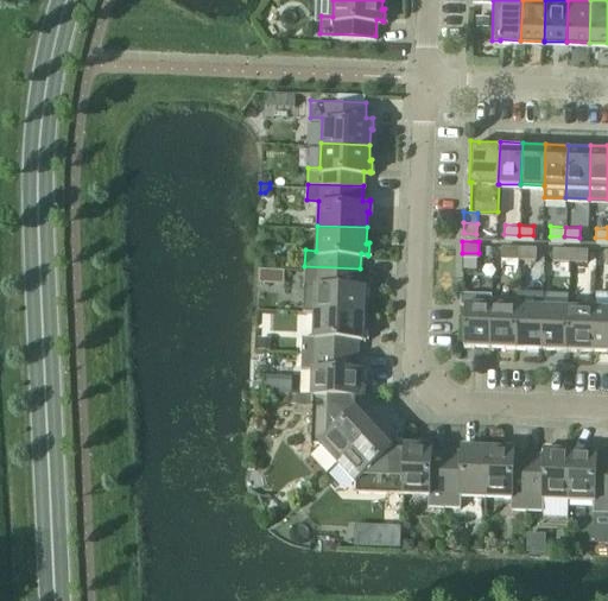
[(519,255),(519,242),(501,242),(501,254),(519,255)]
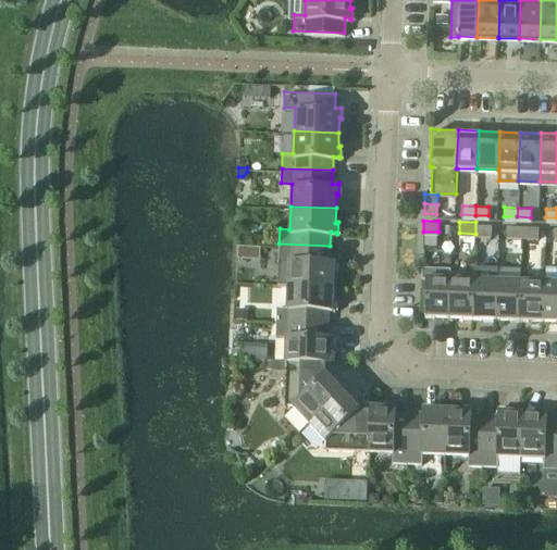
[(475,222),(475,234),(491,234),(491,223),(475,222)]
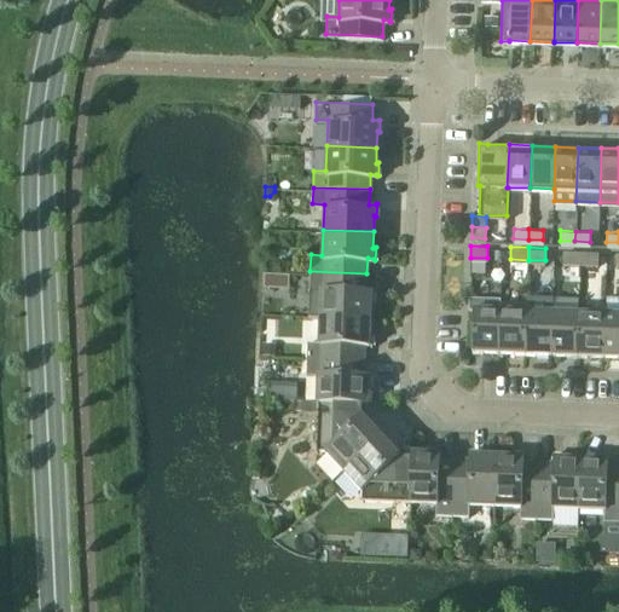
[(580,261),(580,249),(563,248),(562,261),(580,261)]
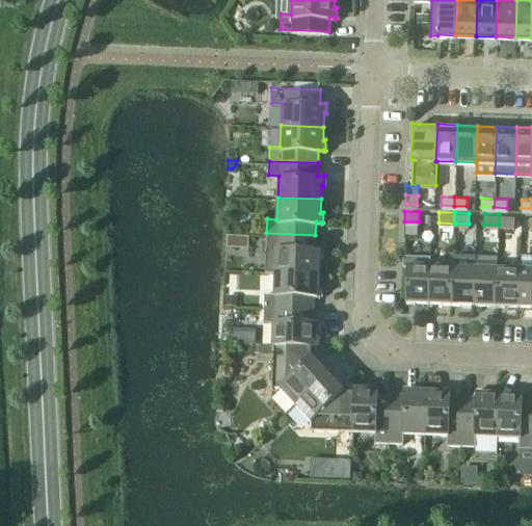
[(499,214),(499,225),(513,226),(514,214),(499,214)]
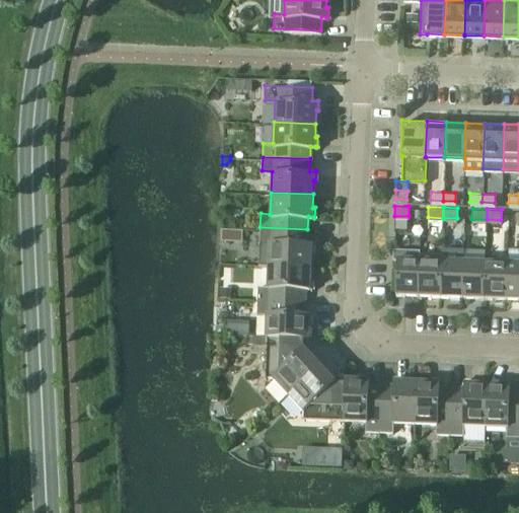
[(236,227),(236,237),(242,237),(246,234),(246,227),(236,227)]
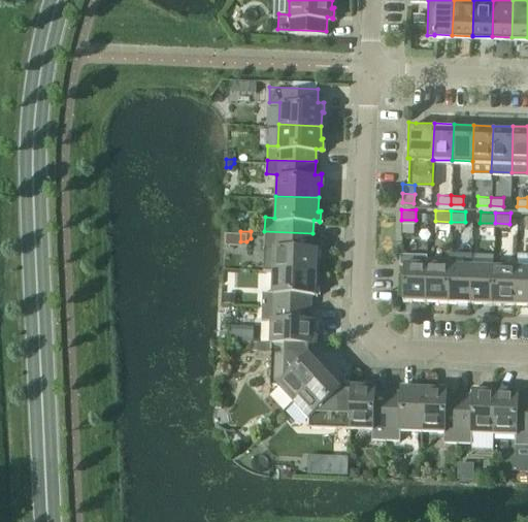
[(312,246),(312,233),(264,231),(263,246),(273,246),(273,267),(316,269),(316,255),(318,255),(318,256),(319,256),(319,246),(318,246),(312,246)]
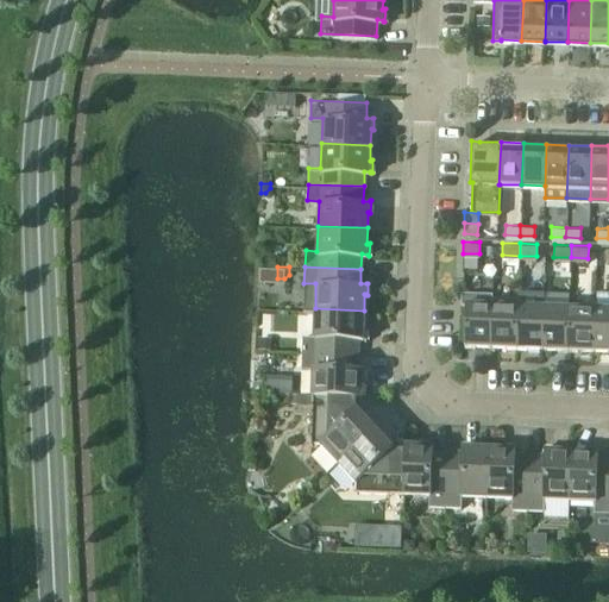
[(490,344),(493,294),(493,290),(462,289),(460,301),(465,302),(464,343),(490,344)]
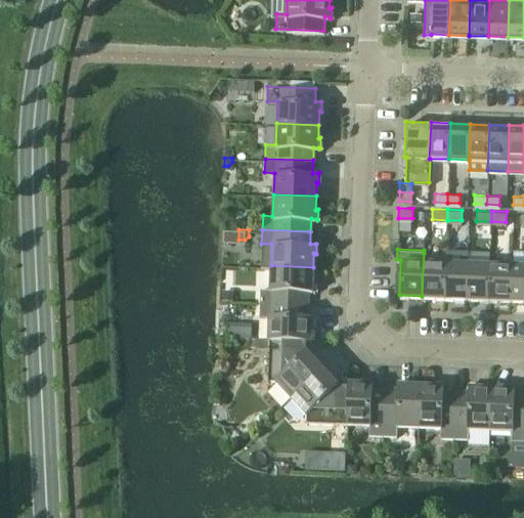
[(444,296),(446,254),(424,253),(422,296),(444,296)]
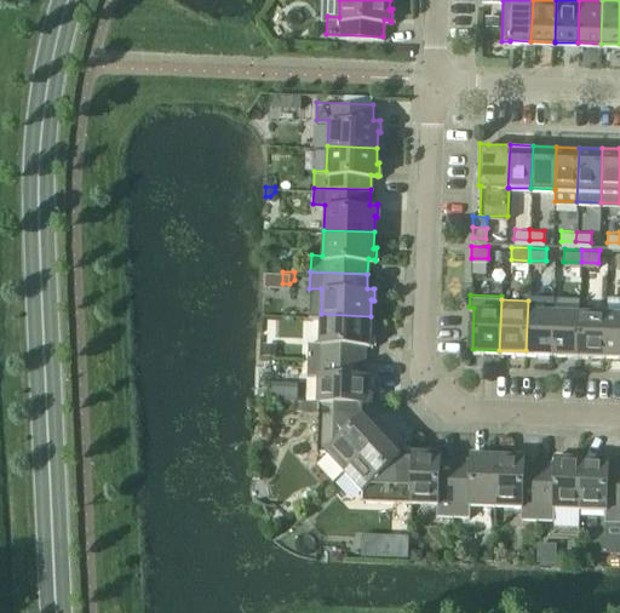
[(552,351),(554,309),(528,308),(528,301),(526,350),(552,351)]
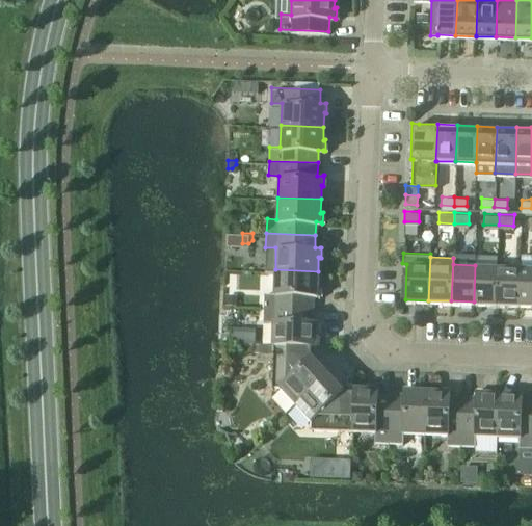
[(496,303),(497,266),(475,265),(474,301),(496,303)]
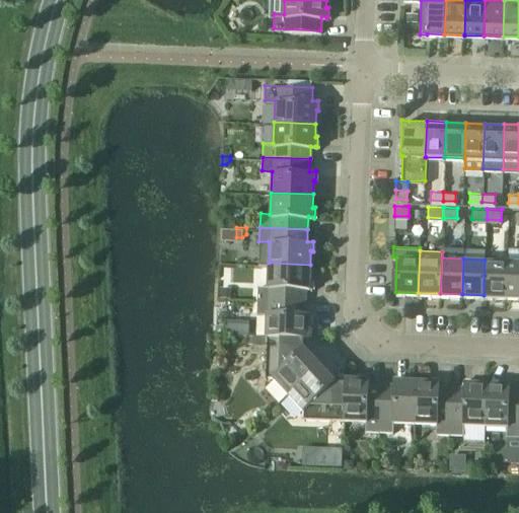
[(506,296),(507,260),(485,260),(484,295),(506,296)]
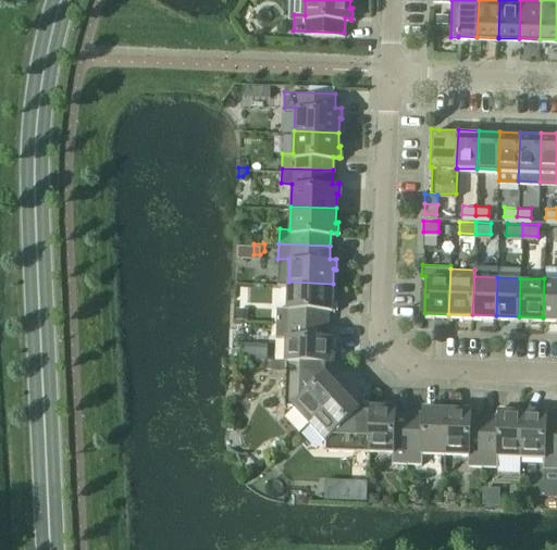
[(556,317),(556,278),(544,278),(543,317),(556,317)]
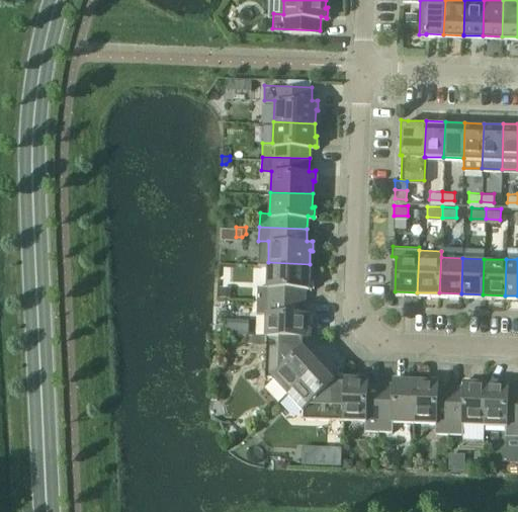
[(309,277),(310,264),(268,262),(267,283),(257,283),(256,297),(305,299),(306,286),(310,286),(310,287),(312,287),(312,277),(311,277),(309,277)]
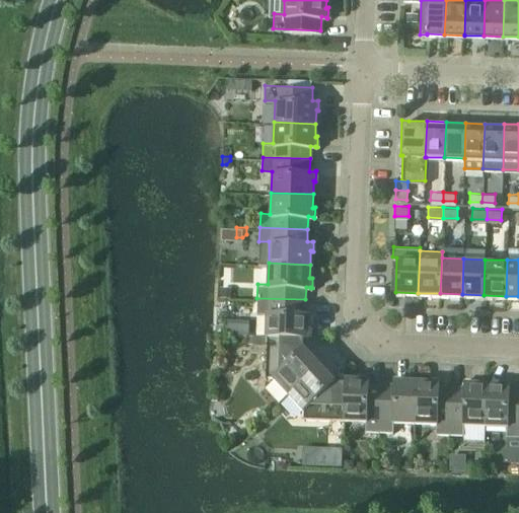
[(220,285),(220,294),(229,295),(229,285),(220,285)]
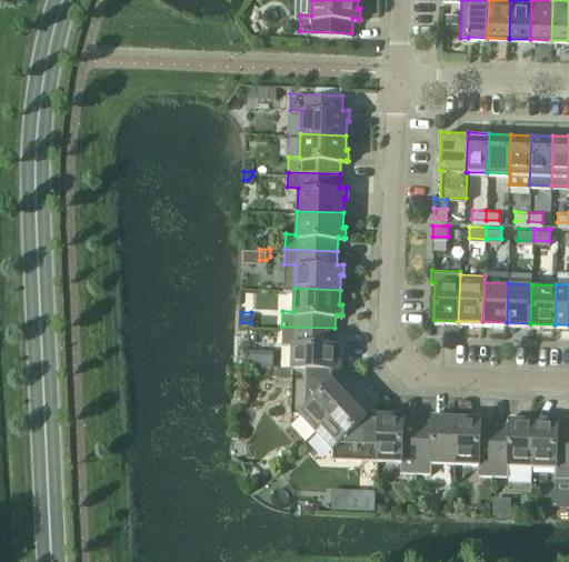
[(335,342),(335,328),(281,327),(281,341),(292,342),(291,365),(337,367),(338,352),(339,352),(339,353),(340,353),(341,341),(339,341),(339,342),(335,342)]
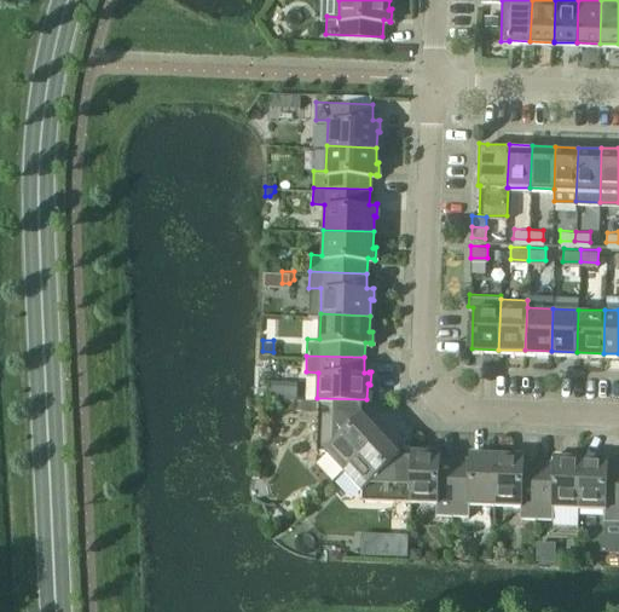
[(366,400),(366,399),(317,398),(316,449),(317,449),(317,448),(325,448),(343,467),(382,431),(370,419),(370,420),(371,421),(370,422),(362,414),(362,400),(366,400)]
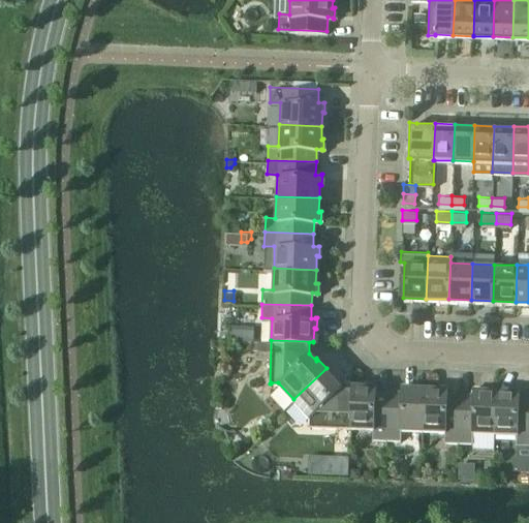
[(350,426),(352,383),(351,383),(351,388),(340,387),(334,379),(334,378),(335,380),(336,379),(327,368),(293,399),(309,417),(309,423),(307,423),(307,425),(350,426)]
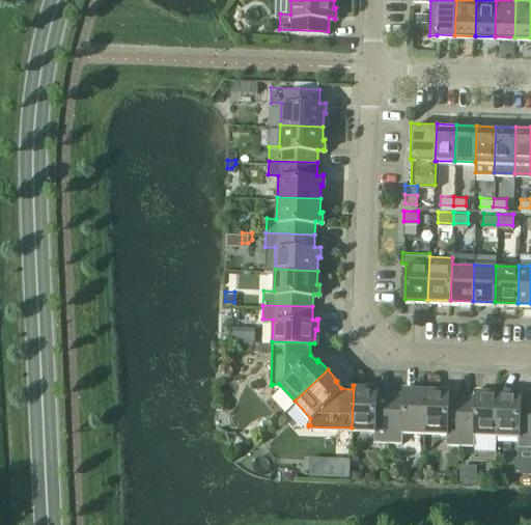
[(388,439),(389,390),(376,390),(378,385),(378,383),(367,383),(367,384),(368,384),(368,385),(354,385),(352,427),(374,429),(373,439),(388,439)]
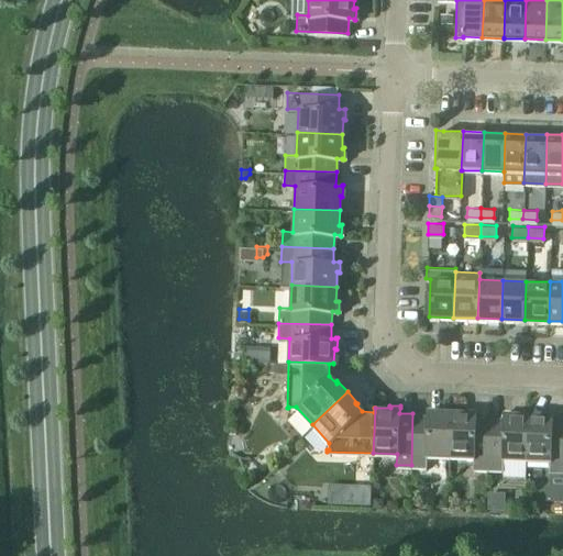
[(450,456),(451,410),(437,410),(437,409),(438,409),(438,408),(426,407),(426,408),(427,408),(427,414),(412,413),(411,465),(427,466),(427,455),(450,456)]
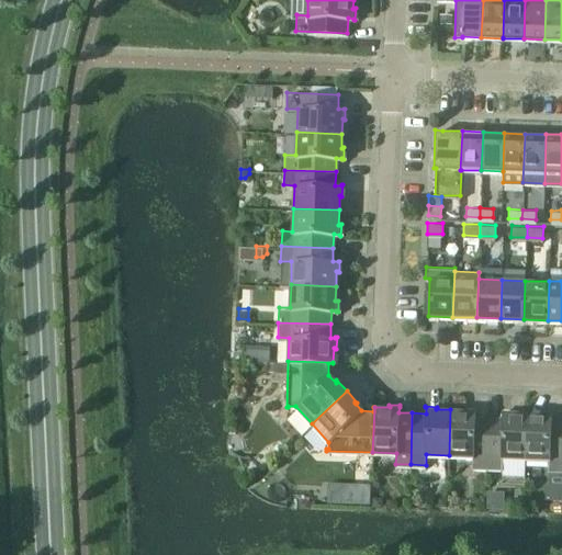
[(486,467),(489,416),(475,416),(475,409),(476,409),(476,408),(464,407),(464,409),(465,409),(465,410),(450,409),(449,455),(472,456),(472,467),(486,467)]
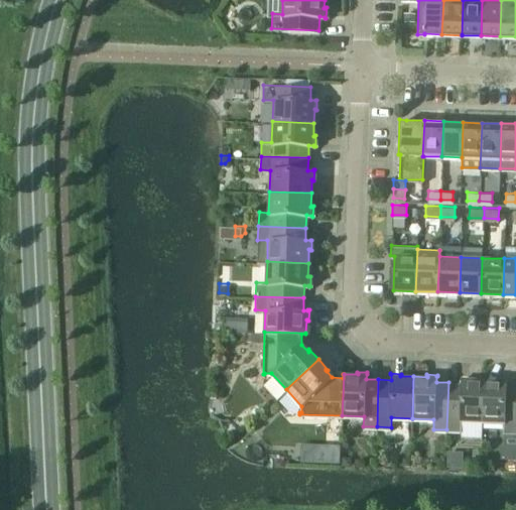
[(482,420),(484,379),(471,379),(471,377),(472,376),(461,376),(461,377),(462,377),(461,382),(448,382),(446,429),(461,429),(461,419),(482,420)]
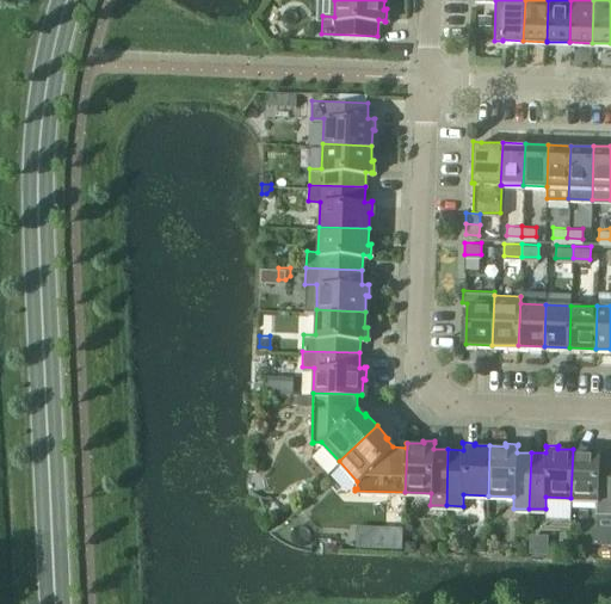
[(610,511),(610,455),(599,455),(600,449),(600,447),(588,447),(588,448),(590,448),(590,450),(573,449),(571,498),(597,499),(596,511),(610,511)]
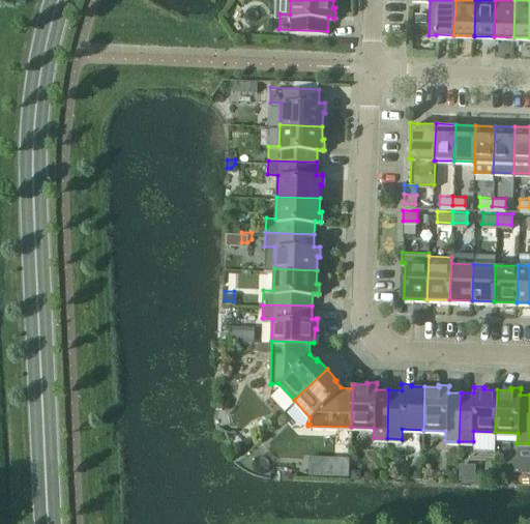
[(337,456),(336,466),(349,467),(349,457),(337,456)]
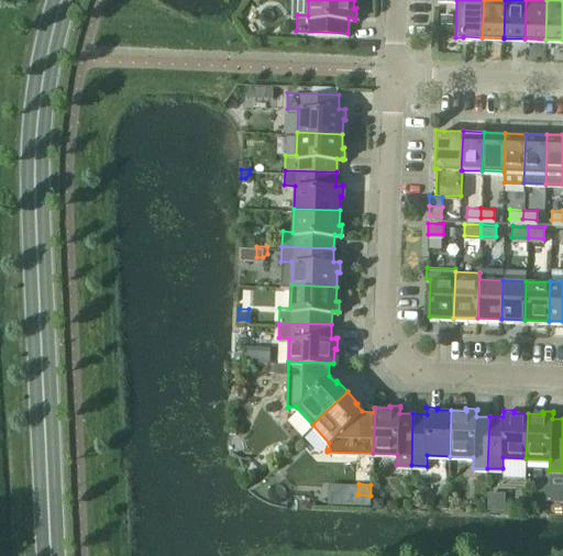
[(488,491),(488,506),(503,507),(503,498),(497,491),(488,491)]
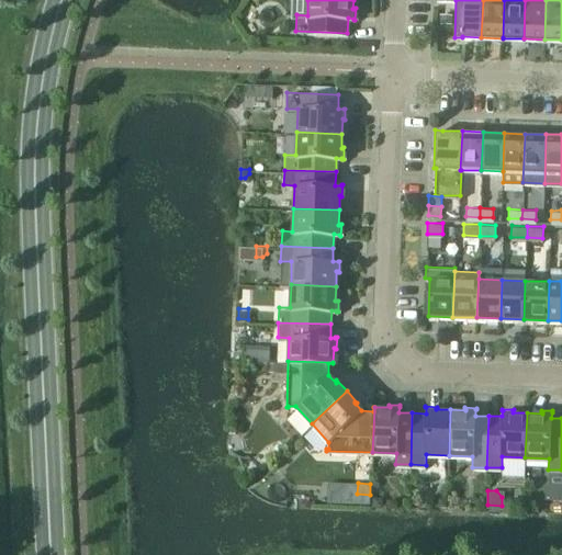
[(435,493),(435,503),(446,505),(447,493),(435,493)]
